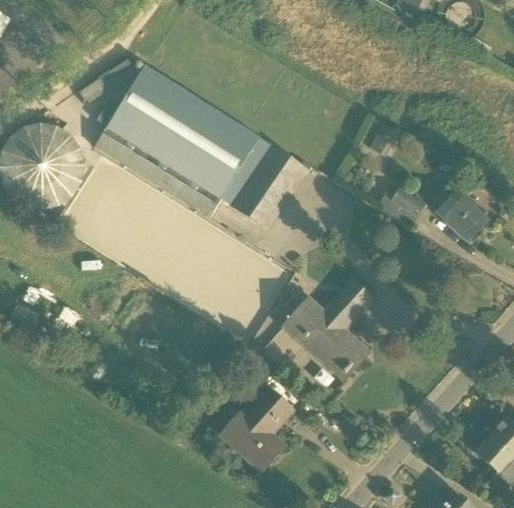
[(423,15),(431,0),(400,0),(399,3),(423,15)]
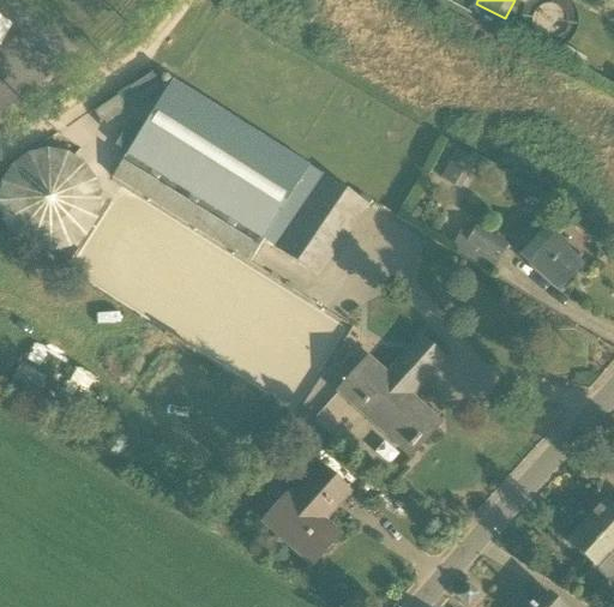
[(0,38),(11,13),(0,8),(0,38)]
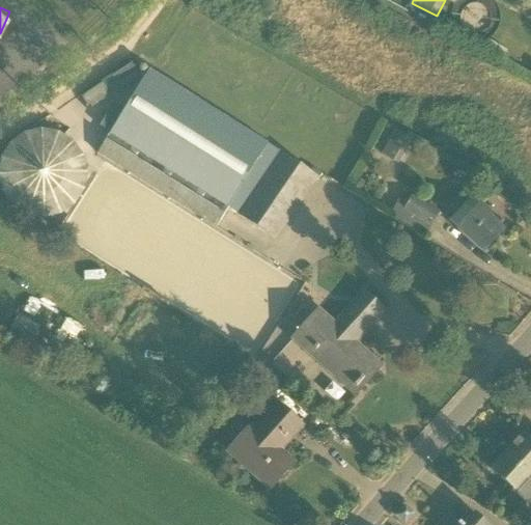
[(148,65),(98,148),(216,222),(228,202),(272,232),(314,171),(281,148),(148,65)]
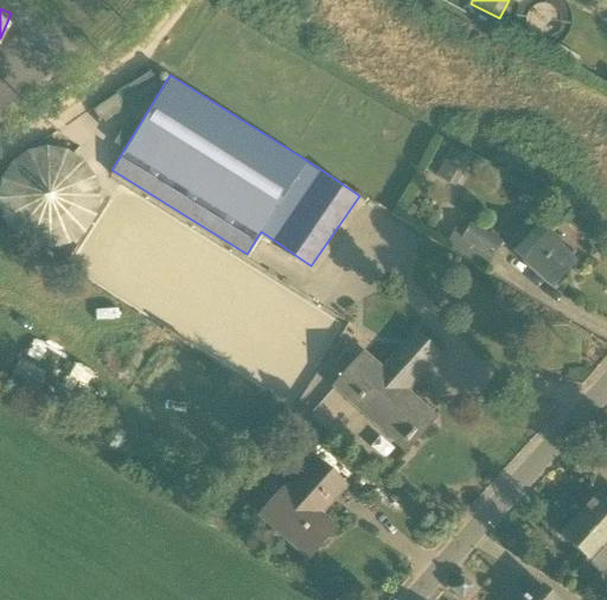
[(471,154),(452,144),(436,171),(455,182),(471,154)]
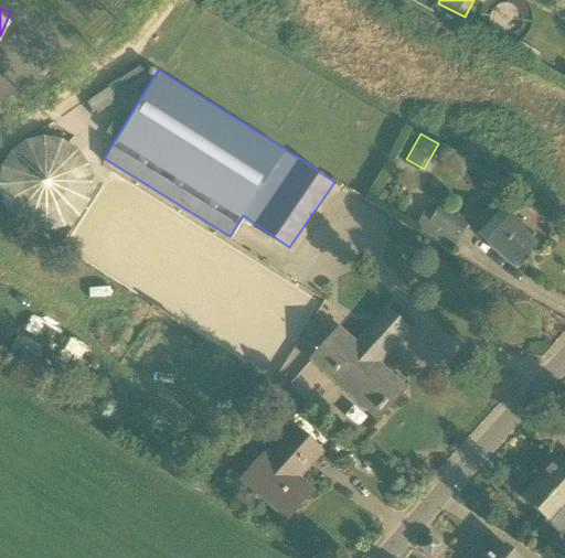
[(76,147),(62,138),(44,135),(28,138),(13,149),(3,163),(0,181),(4,197),(14,212),(29,222),(46,225),(64,221),(78,211),(87,196),(91,179),(87,161),(76,147)]
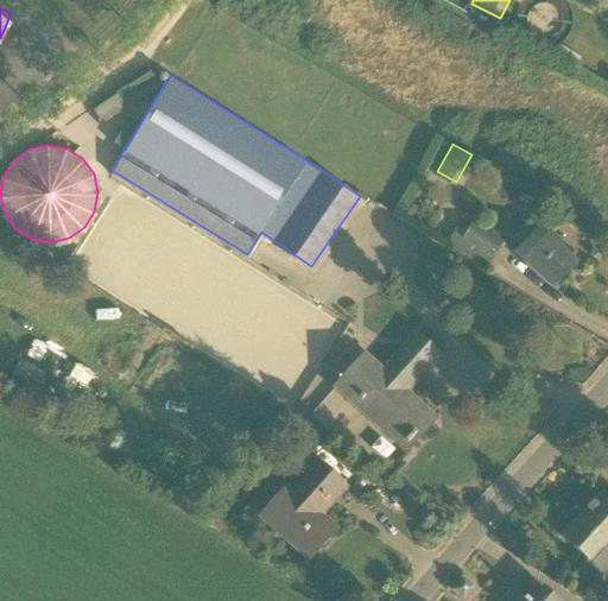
[(504,239),(470,219),(462,213),(448,236),(489,261),(504,239)]
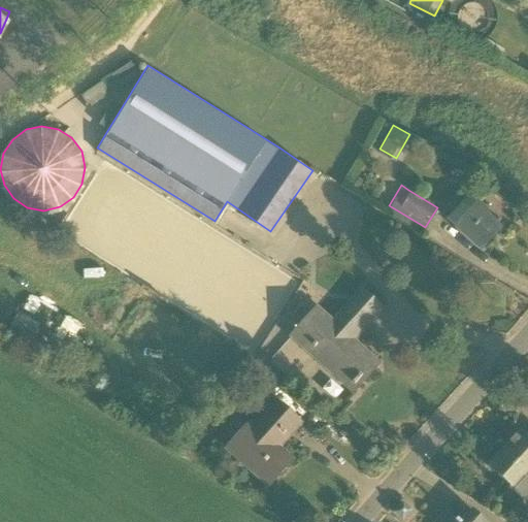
[(489,209),(477,199),(456,223),(481,246),(499,224),(486,213),(489,209)]
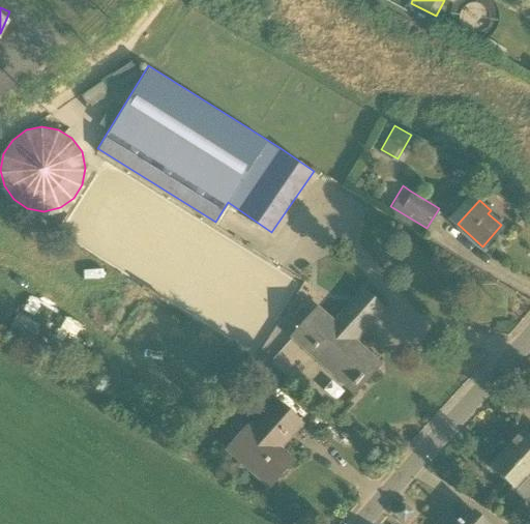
[(333,319),(318,304),(292,333),(335,372),(339,368),(355,382),(377,357),(354,337),(383,304),(362,287),(333,319)]
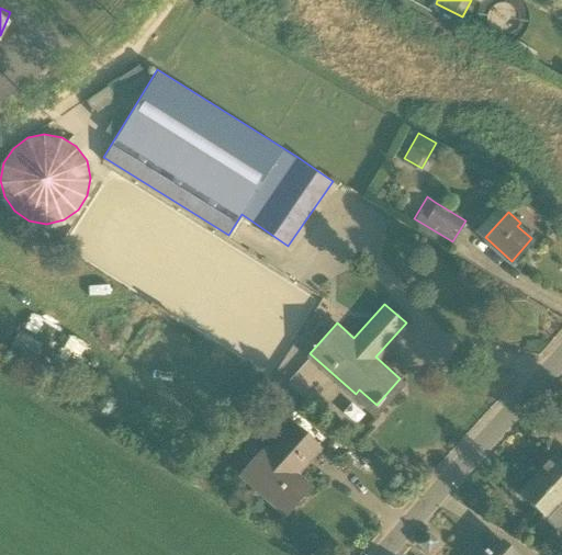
[(295,471),(305,460),(319,444),(293,421),(269,448),(266,444),(242,472),(285,512),(311,484),(295,471)]
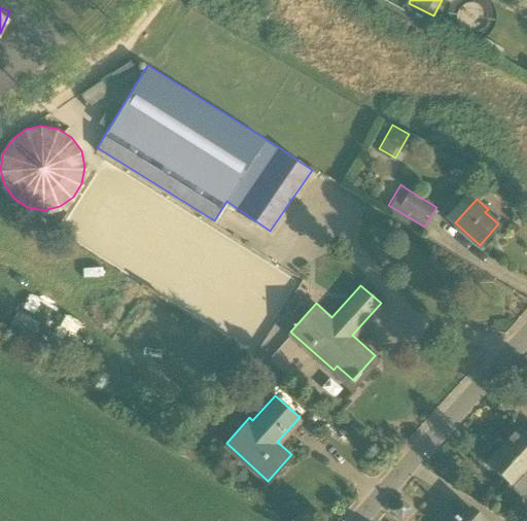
[(487,460),(524,494),(526,491),(526,433),(519,426),(487,460)]
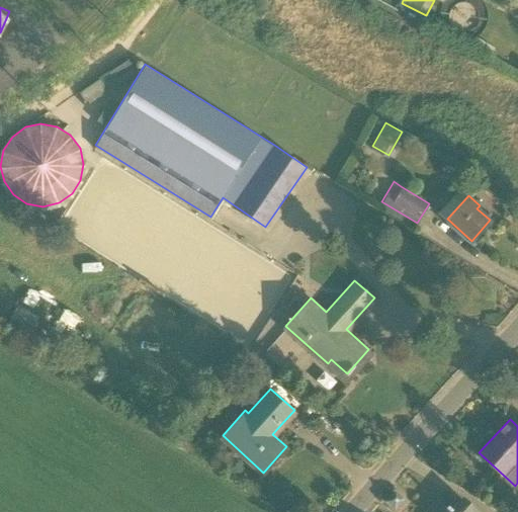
[(395,506),(404,497),(396,490),(387,499),(395,506)]
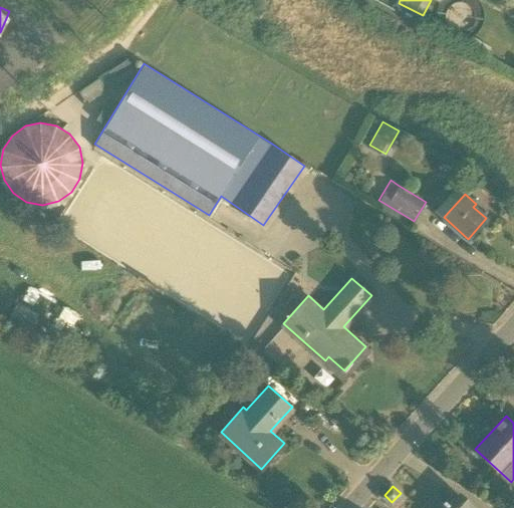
[(422,506),(424,507),(477,507),(460,492),(448,504),(434,491),(428,498),(429,500),(422,506)]
